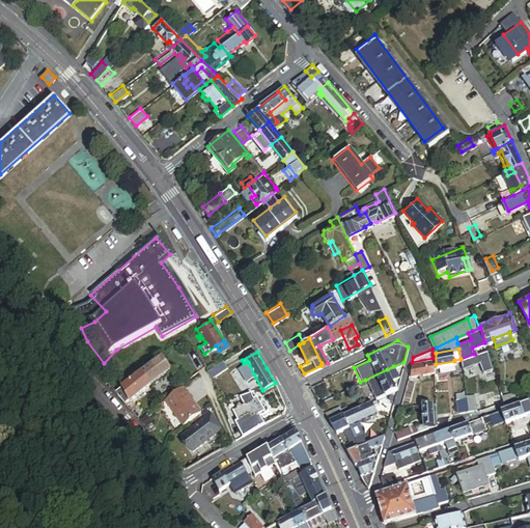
[(140,371),(148,383),(169,368),(161,356),(140,371)]
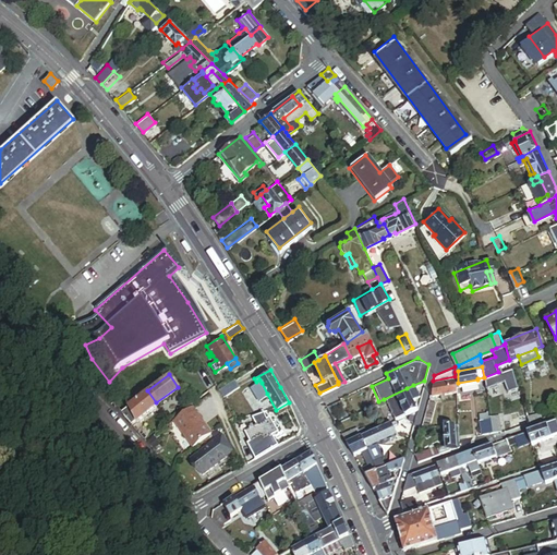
[(446,390),(456,388),(456,384),(455,376),(433,381),(431,394),(440,391),(442,397),(446,396),(446,390)]
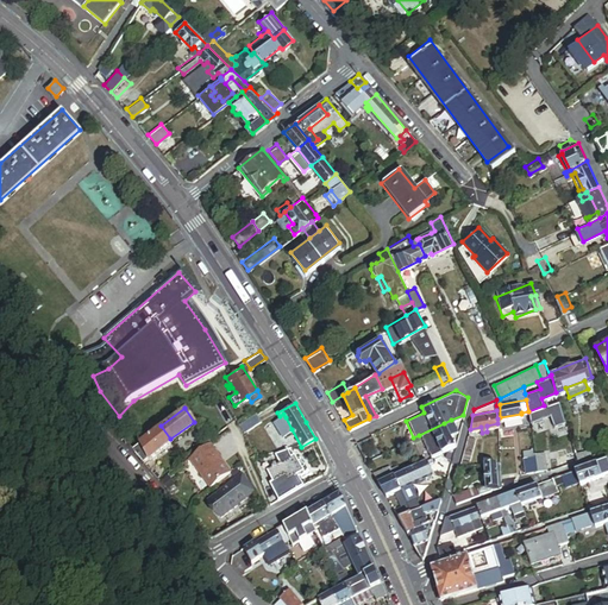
[(237,423),(242,432),(259,422),(254,413),(237,423)]
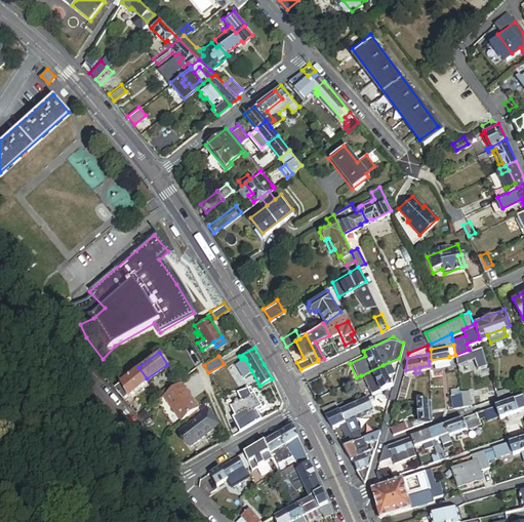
[(242,374),(251,370),(246,360),(243,362),(241,359),(235,362),(242,374)]
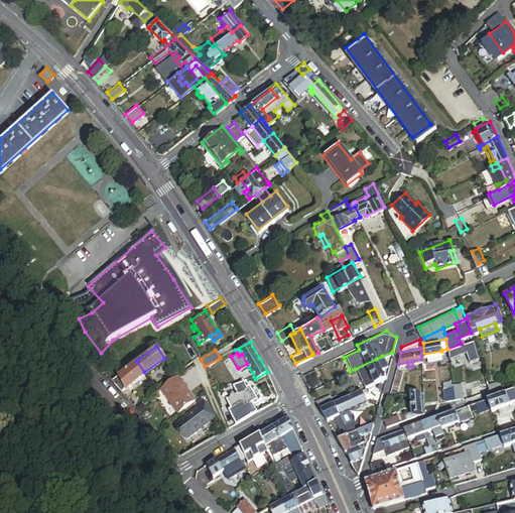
[(379,367),(386,364),(382,356),(376,359),(379,367)]
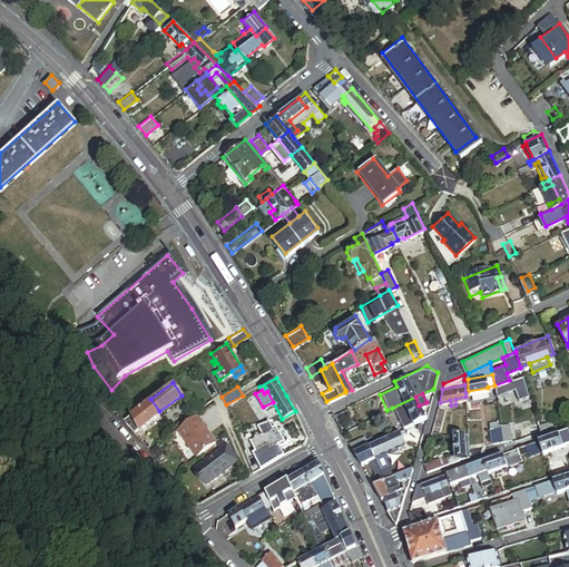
[(410,422),(413,421),(425,416),(427,414),(423,412),(419,406),(415,397),(392,408),(402,428),(410,424),(410,422)]
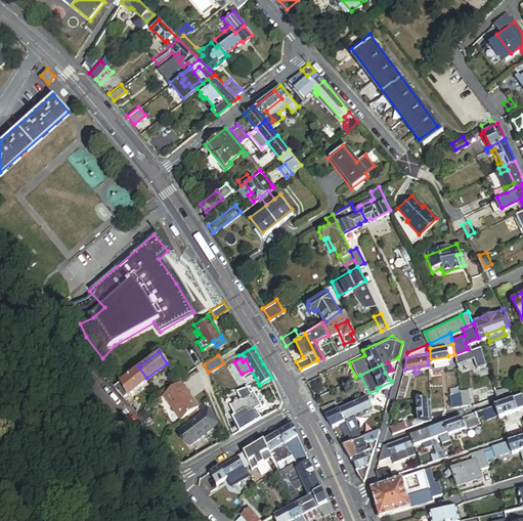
[(113,384),(121,396),(146,378),(138,366),(113,384)]
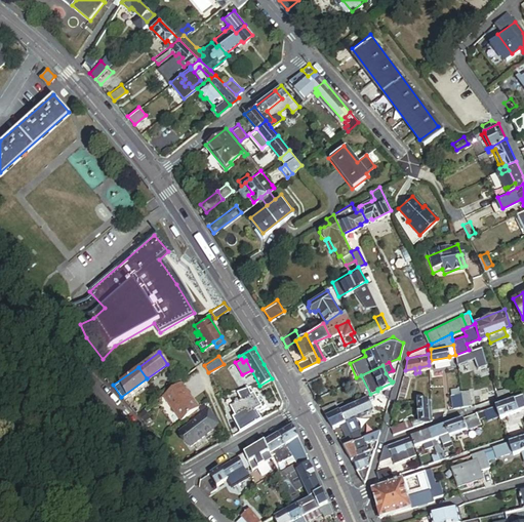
[(320,375),(307,382),(310,387),(323,382),(320,375)]
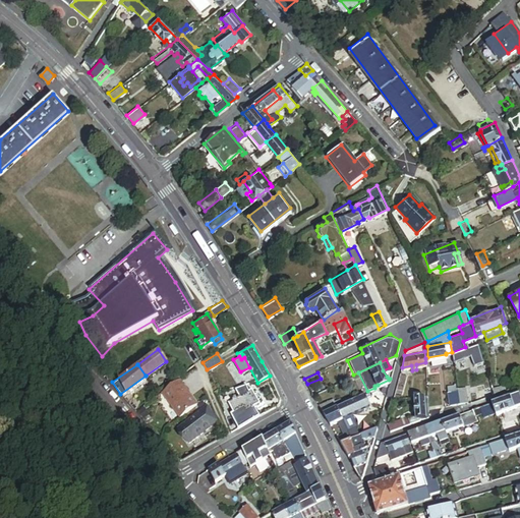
[(393,394),(400,394),(405,376),(399,373),(393,394)]
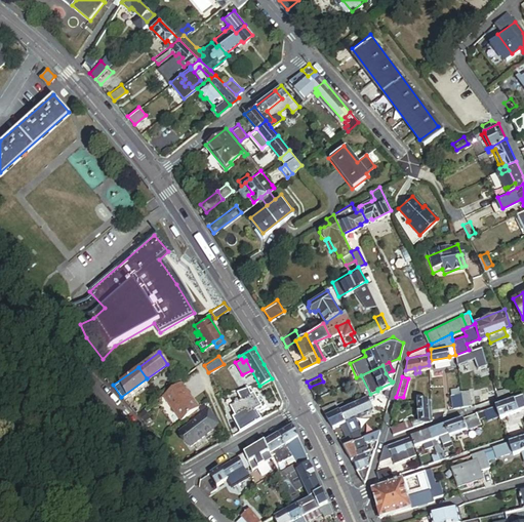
[(177,418),(196,405),(178,380),(160,393),(177,418)]
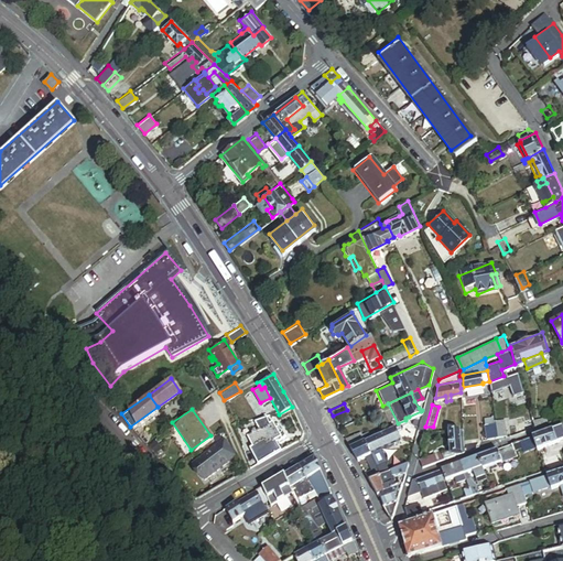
[(515,430),(532,423),(531,418),(529,413),(523,416),(521,410),(513,412),(515,416),(512,417),(513,419),(511,420),(515,430)]
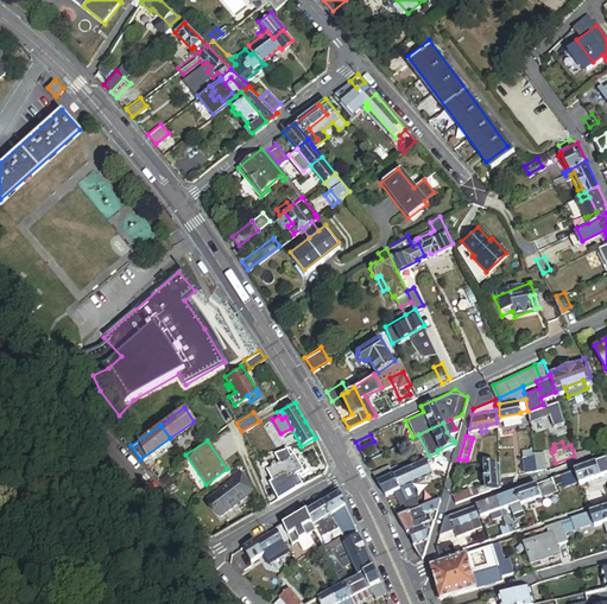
[(577,464),(592,459),(586,445),(573,450),(574,456),(577,464)]
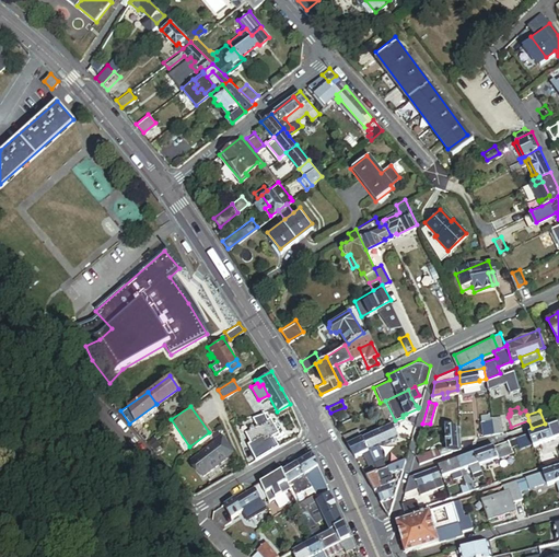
[(269,432),(276,428),(269,418),(266,420),(263,415),(249,417),(254,425),(243,432),(249,441),(246,444),(255,457),(278,444),(272,436),(269,432)]
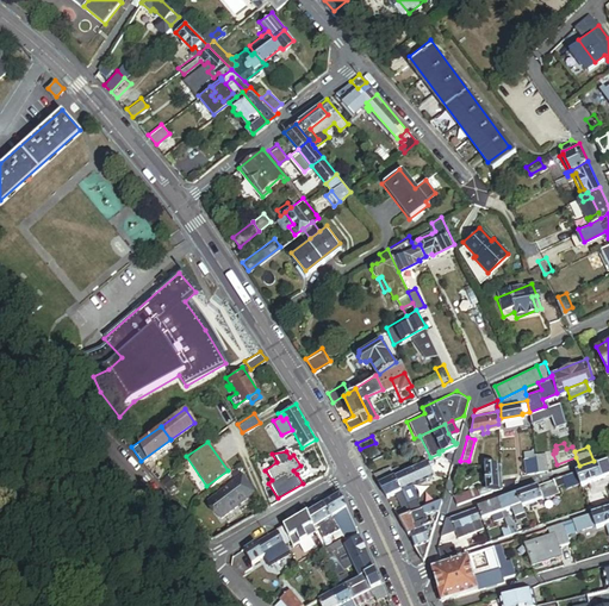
[(545,467),(542,453),(539,454),(535,454),(538,468),(545,467)]
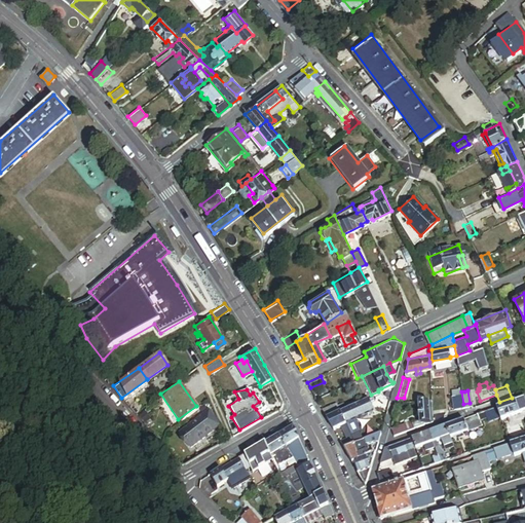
[(453,406),(463,404),(461,391),(452,394),(451,394),(453,406)]
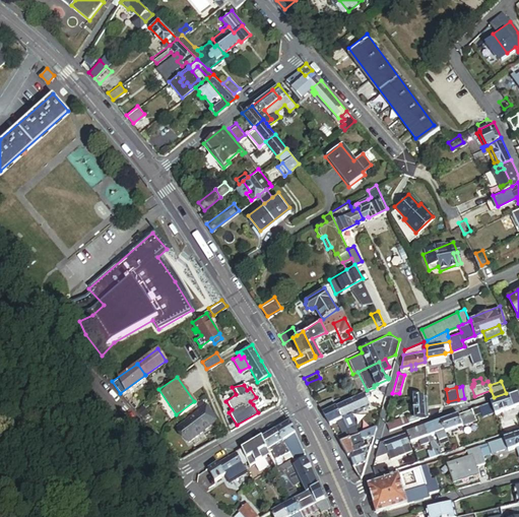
[(494,410),(512,404),(510,398),(515,396),(514,393),(513,390),(506,393),(494,397),(490,399),(494,410)]
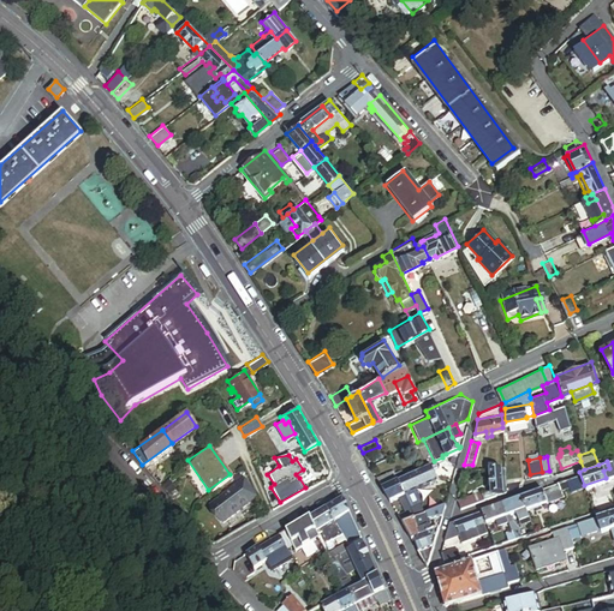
[(397,478),(403,492),(436,477),(429,462),(397,478)]
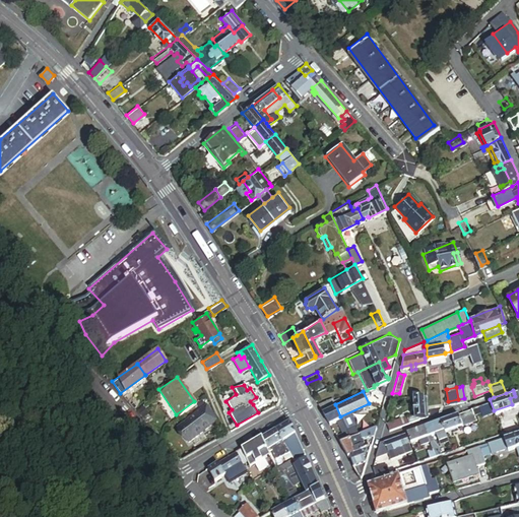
[(388,421),(390,428),(416,417),(416,415),(424,414),(424,394),(412,395),(413,413),(405,416),(405,414),(388,421)]
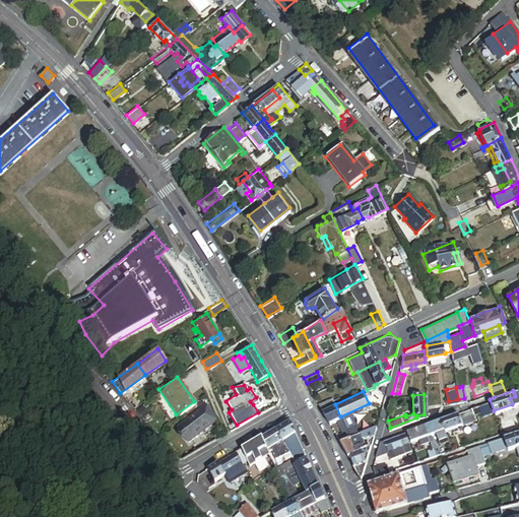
[(321,410),(335,404),(331,396),(317,402),(321,410)]
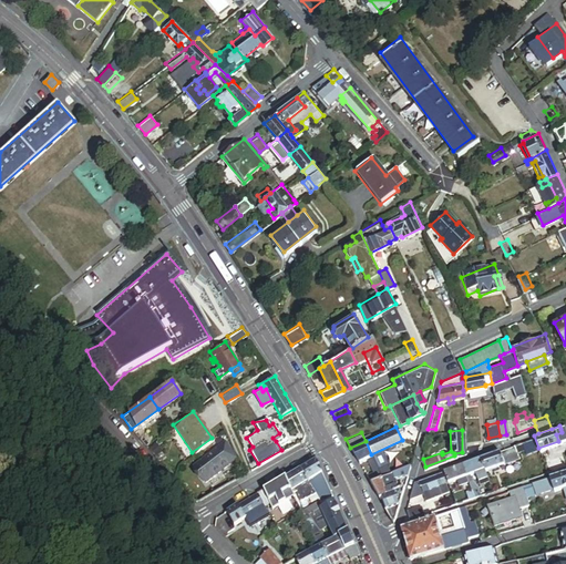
[(520,440),(513,443),(515,450),(523,447),(520,440)]
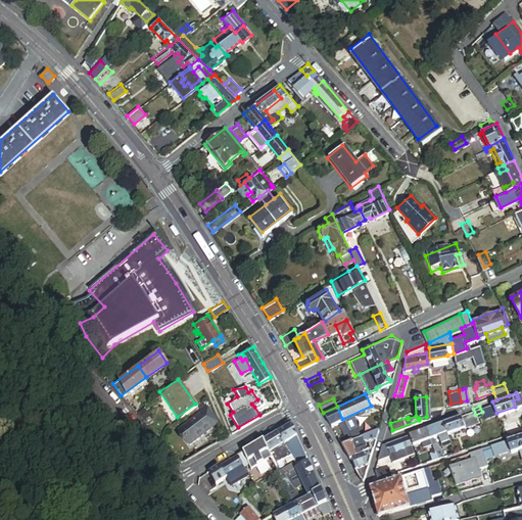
[(175,428),(185,443),(216,422),(205,407),(175,428)]
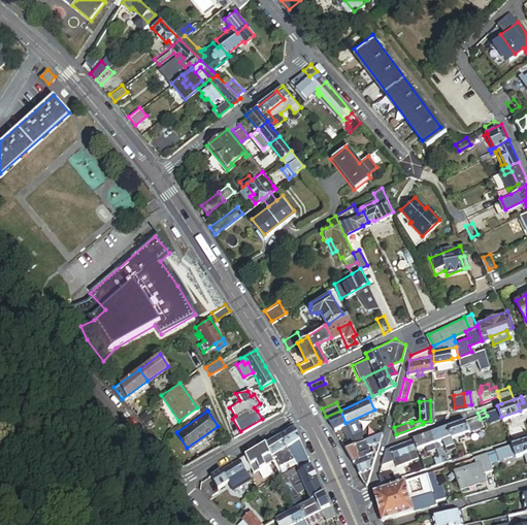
[(356,443),(346,423),(340,411),(326,417),(335,432),(339,430),(338,428),(338,426),(340,426),(347,440),(340,443),(343,448),(356,443)]
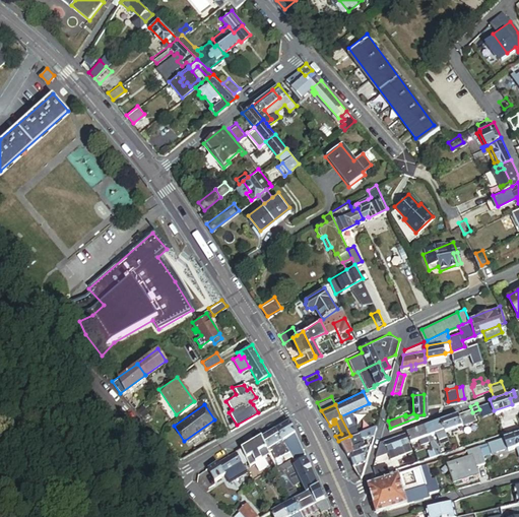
[(141,417),(147,413),(141,406),(136,411),(141,417)]
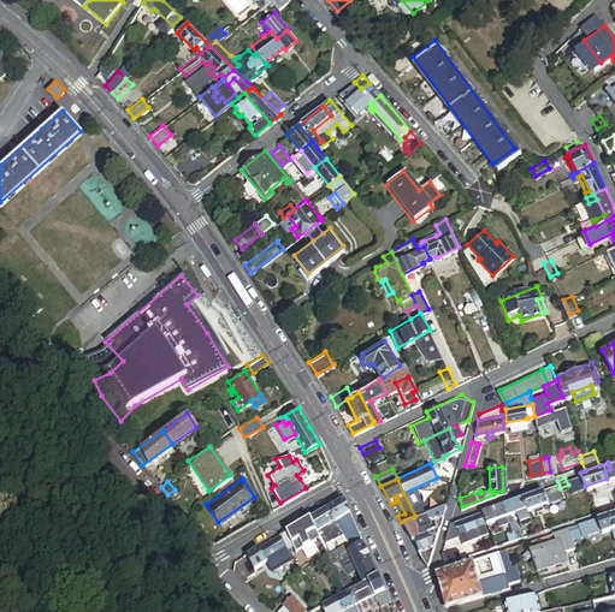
[(520,494),(525,507),(562,493),(560,488),(557,481),(520,494)]
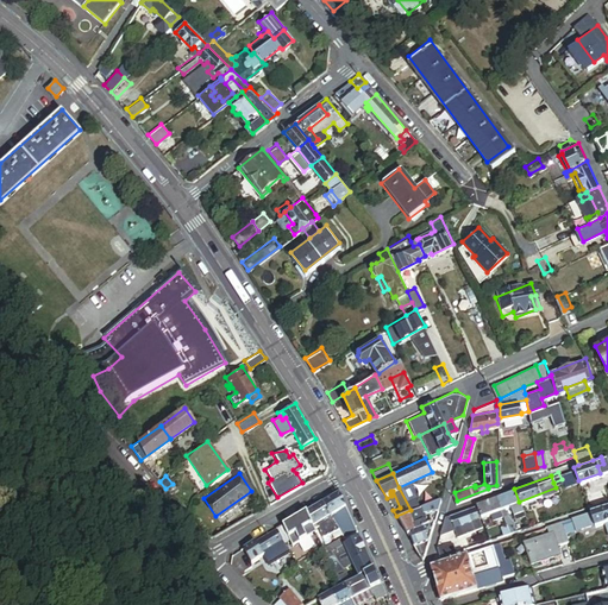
[(506,512),(505,508),(519,502),(514,489),(495,496),(502,514),(506,512)]
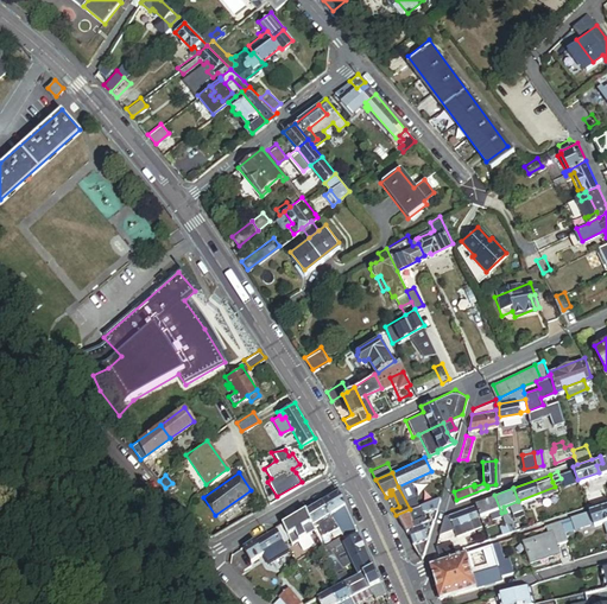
[(342,534),(355,528),(339,489),(321,498),(329,512),(335,508),(339,514),(333,517),(337,526),(342,534)]
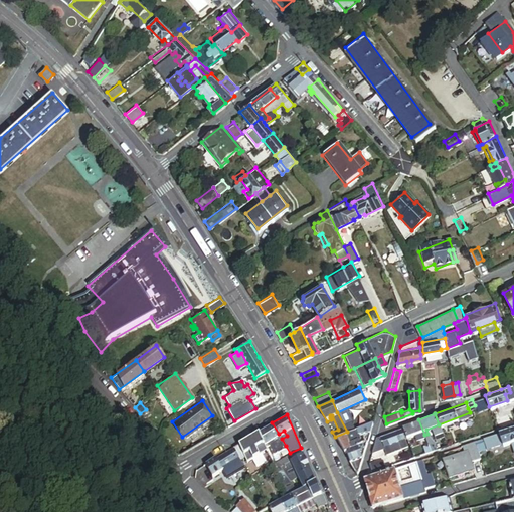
[(406,437),(408,441),(424,435),(418,419),(402,427),(406,437)]
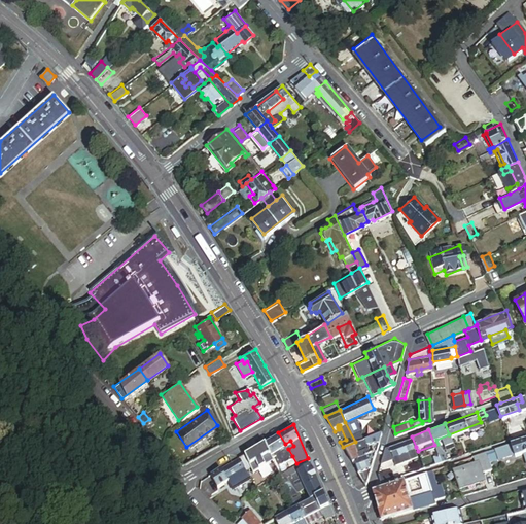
[(504,437),(501,429),(494,431),(497,439),(504,437)]
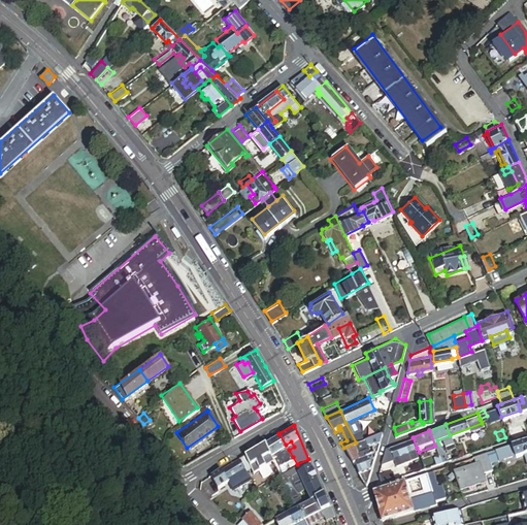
[(274,454),(280,463),(293,457),(289,450),(286,445),(278,433),(265,441),(271,455),(274,454)]
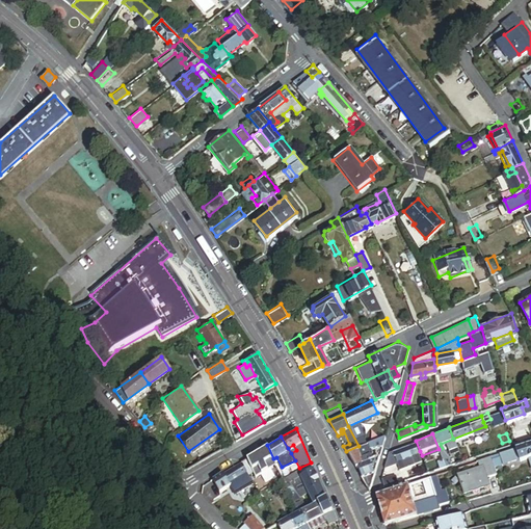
[(369,459),(368,458),(373,456),(369,447),(380,445),(383,437),(366,443),(359,446),(346,451),(354,466),(369,459)]
